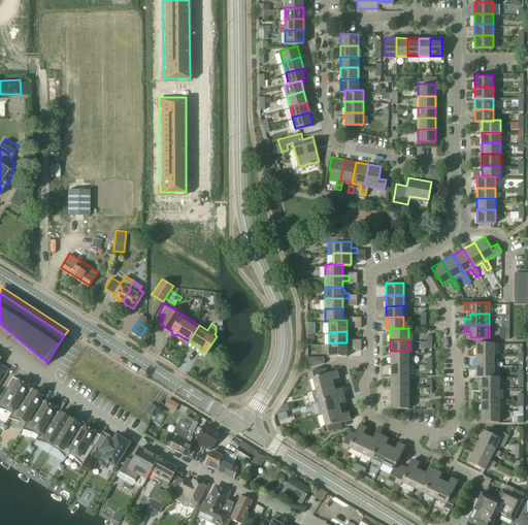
[(494,353),(494,341),(476,341),(476,353),(494,353)]
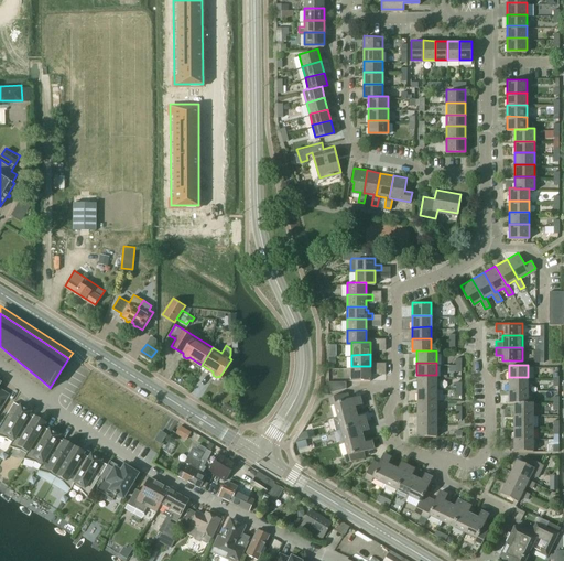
[(370,379),(370,371),(386,371),(386,366),(377,366),(370,366),(351,366),(351,379),(370,379)]
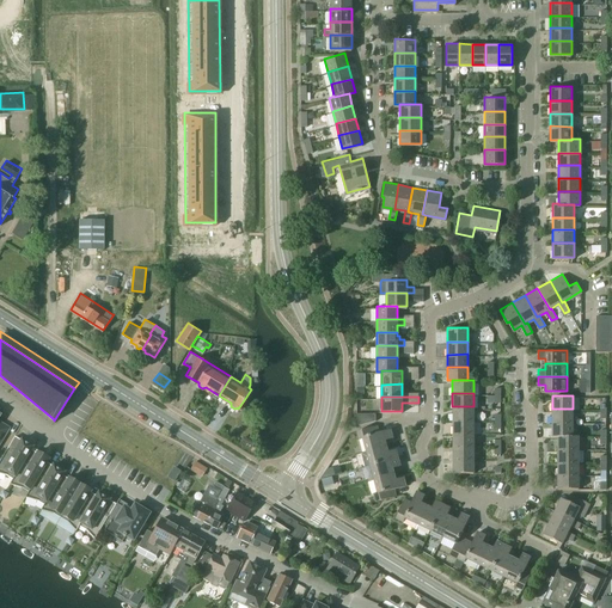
[(473,419),(473,406),(452,406),(452,419),(473,419)]
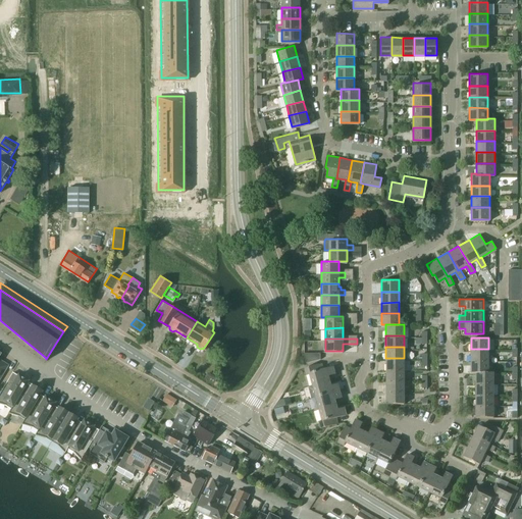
[(488,360),(488,349),(471,349),(471,360),(488,360)]
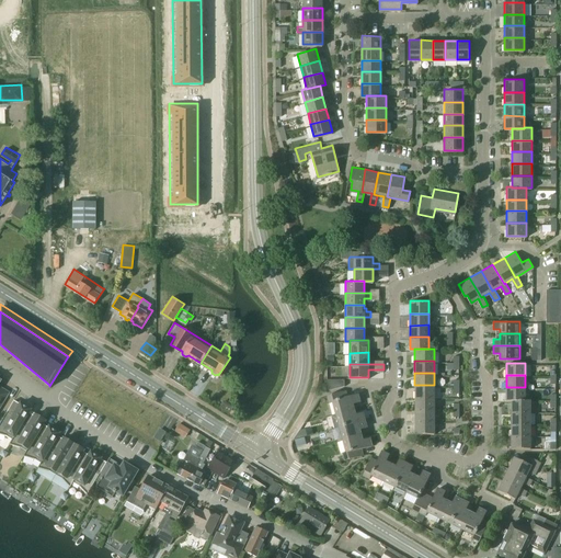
[(344,377),(327,377),(327,380),(329,388),(344,384),(344,377)]
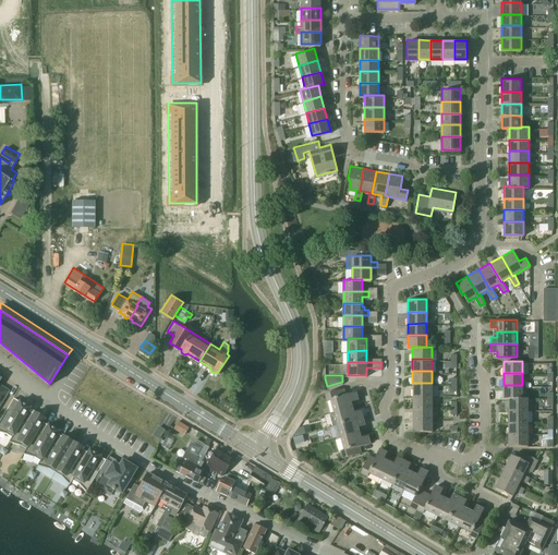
[(432,394),(432,383),(412,383),(412,395),(432,394)]
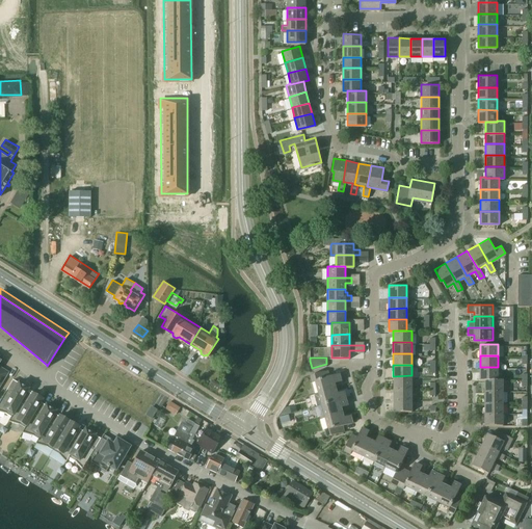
[(498,378),(498,367),(480,367),(480,378),(484,378),(498,378)]
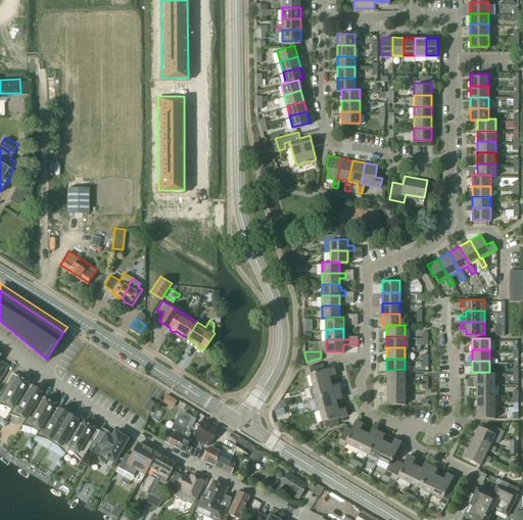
[(328,375),(335,373),(333,366),(324,369),(322,363),(304,367),(306,374),(310,373),(313,384),(330,380),(328,375)]
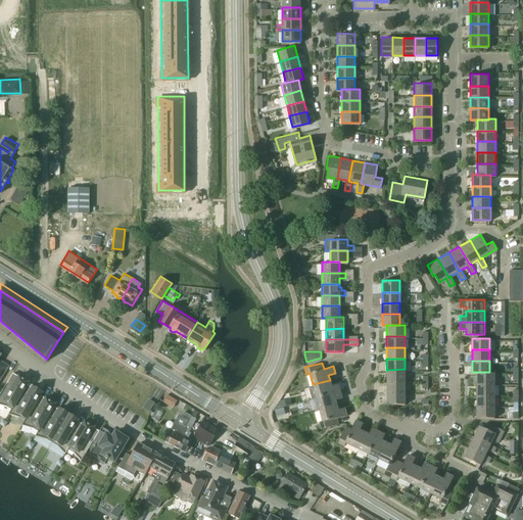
[(405,380),(405,369),(386,370),(387,380),(405,380)]
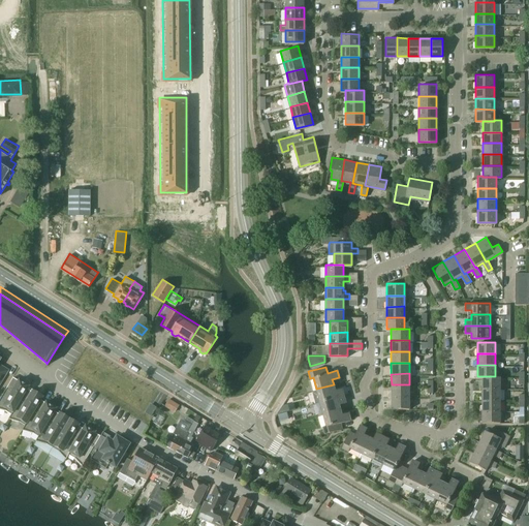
[(12,410),(28,387),(29,383),(20,378),(19,379),(13,375),(0,397),(0,407),(5,409),(7,406),(12,410)]
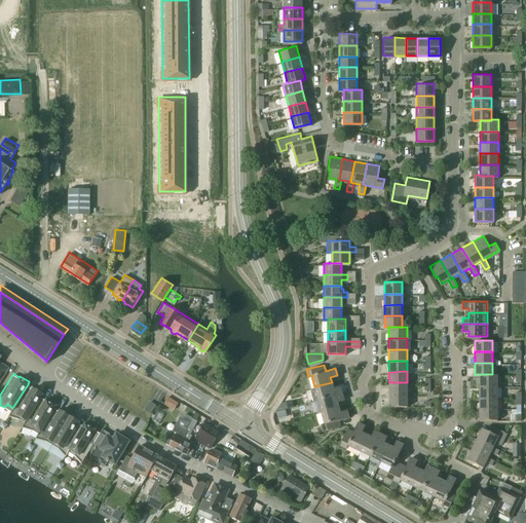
[(209,374),(207,379),(216,384),(219,379),(209,374)]
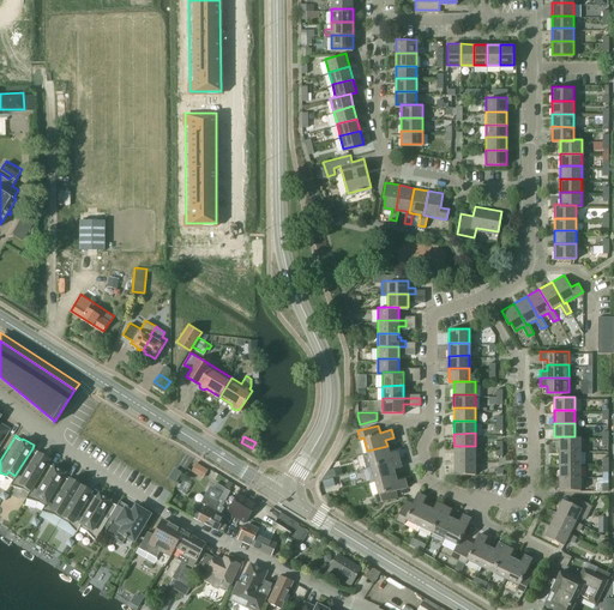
[(581,450),(581,436),(575,436),(559,436),(559,450),(581,450)]
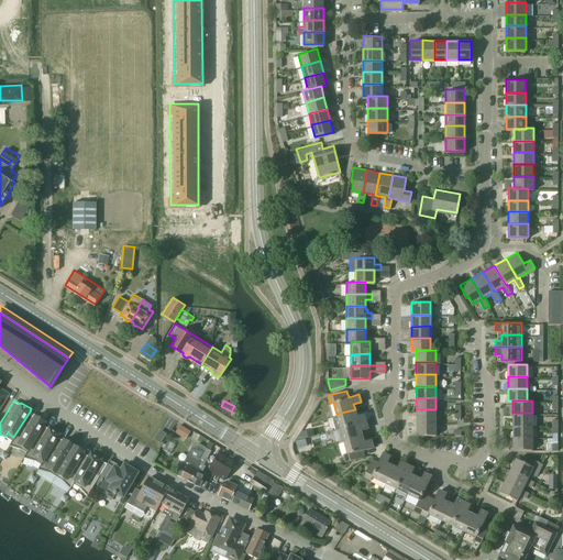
[(365,420),(364,413),(356,415),(355,409),(337,414),(332,415),(332,417),(338,415),(341,427),(365,420)]
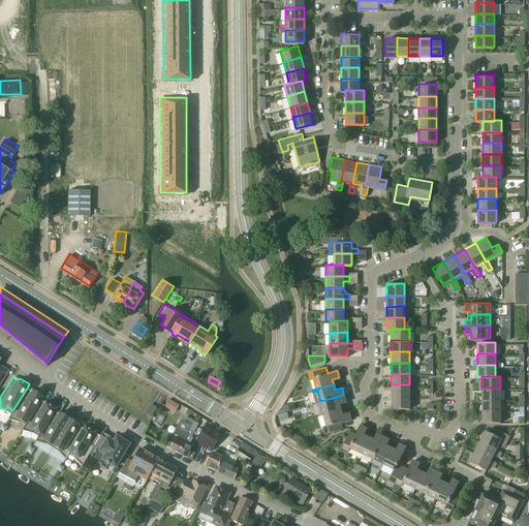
[(409,396),(409,384),(392,384),(392,396),(409,396)]
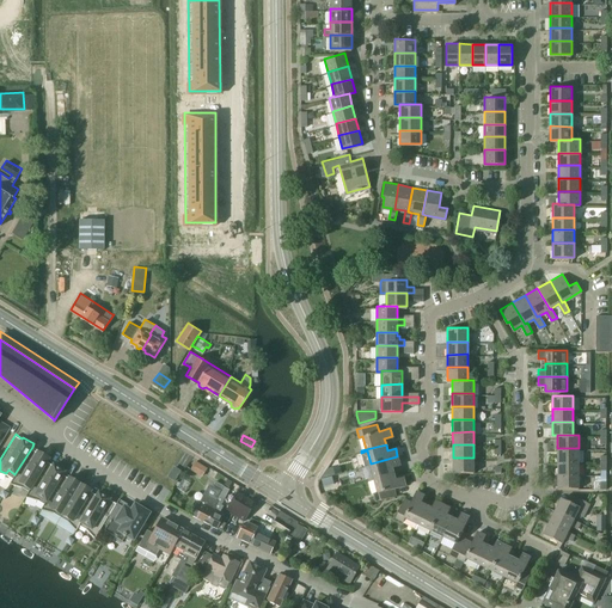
[(30,487),(48,460),(50,456),(38,449),(37,450),(32,447),(14,474),(10,483),(11,483),(22,486),(24,483),(30,487)]
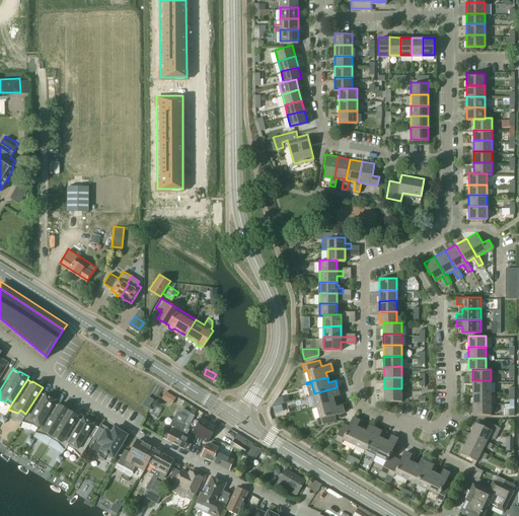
[(491,391),(491,380),(472,380),(472,391),(491,391)]
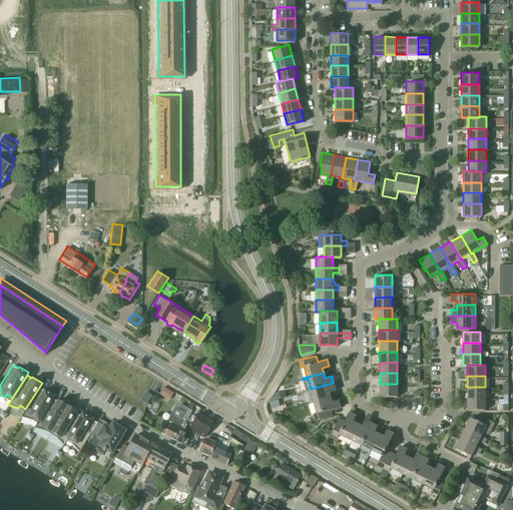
[(330,396),(328,391),(335,389),(333,383),(311,389),(313,399),(309,400),(309,402),(313,400),(330,396)]
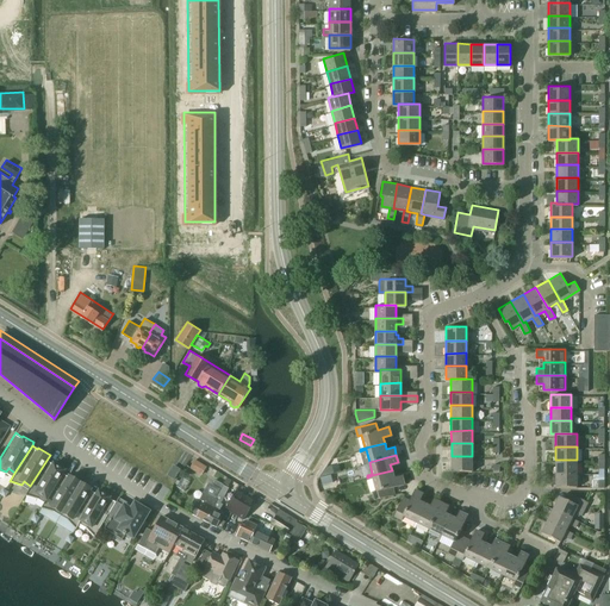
[(472,469),(472,456),(452,456),(452,469),(472,469)]
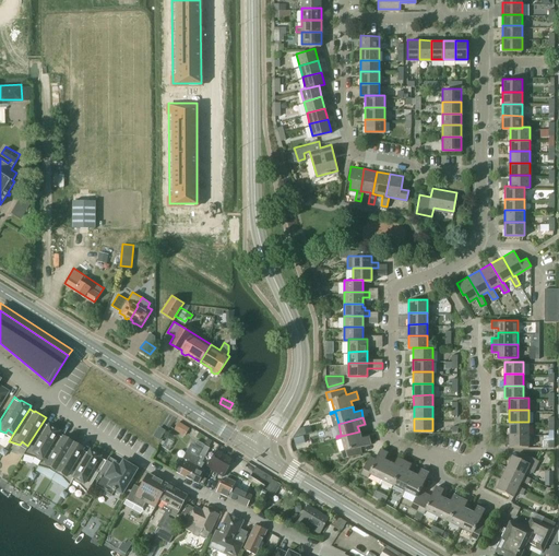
[(185,434),(189,426),(179,420),(175,427),(185,434)]
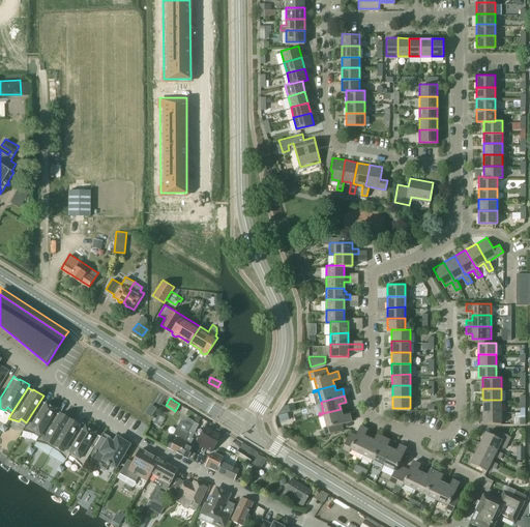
[(39,433),(55,410),(57,407),(47,401),(46,402),(41,399),(26,422),(22,429),(23,430),(23,429),(32,432),(34,430),(39,433)]
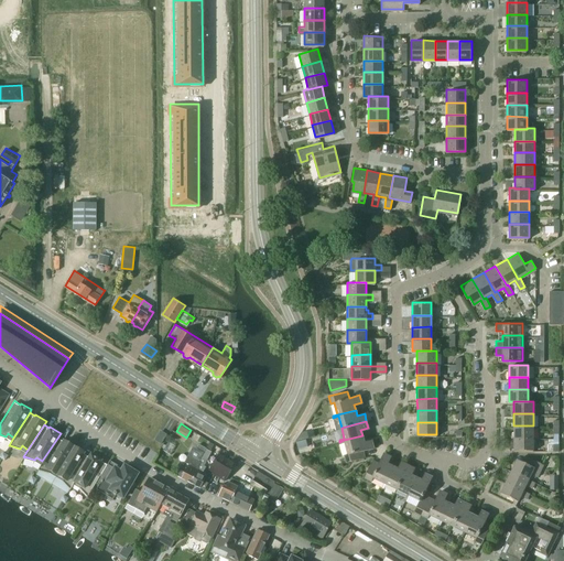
[(533,437),(533,425),(513,425),(513,437),(533,437)]
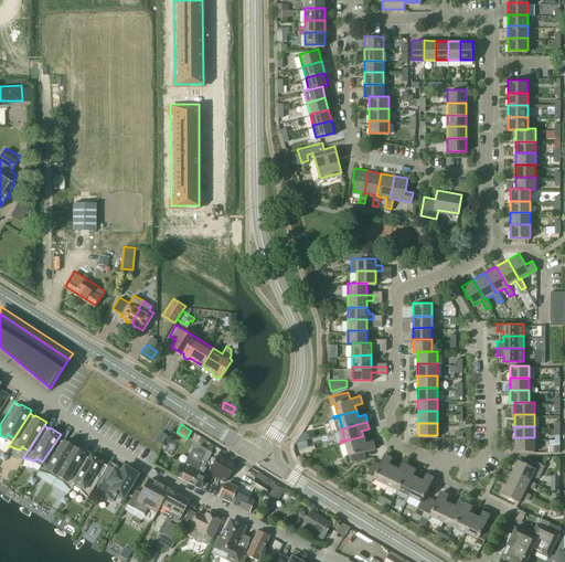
[(161,442),(167,433),(161,430),(156,438),(161,442)]
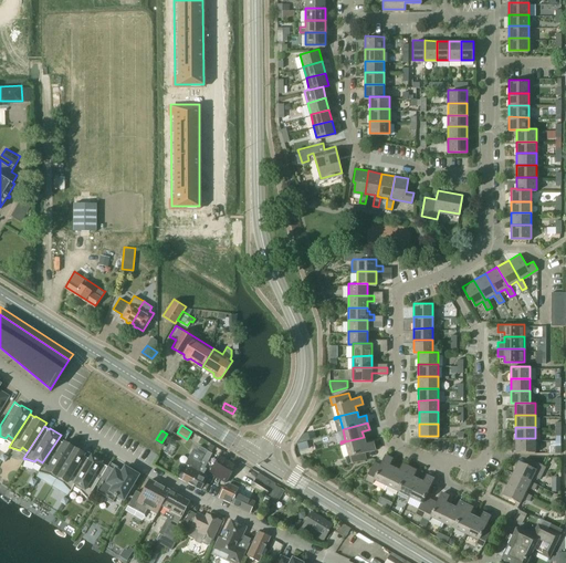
[(302,431),(296,441),(310,438),(307,430),(302,431)]
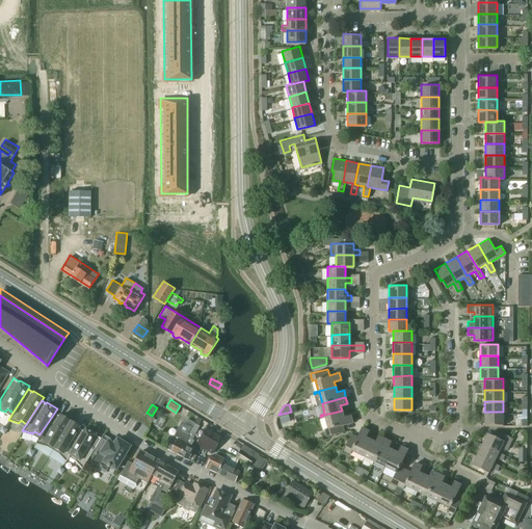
[(342,424),(352,421),(350,414),(343,416),(342,411),(324,415),(328,427),(324,428),(326,434),(344,430),(342,424)]
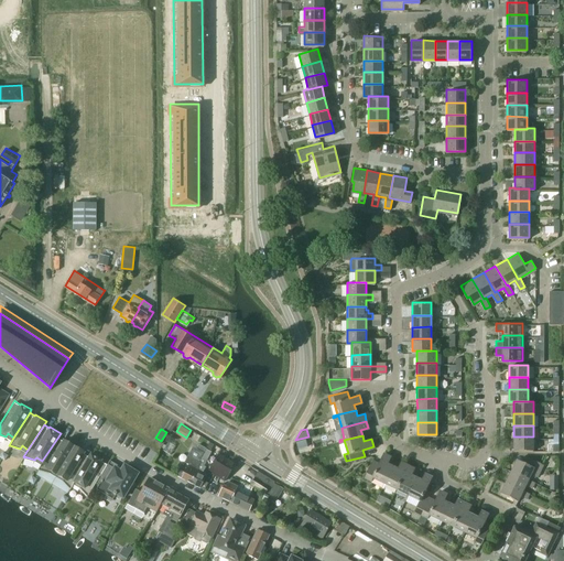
[(57,473),(74,444),(64,439),(63,440),(58,437),(42,461),(38,468),(39,468),(50,472),(51,470),(57,473)]
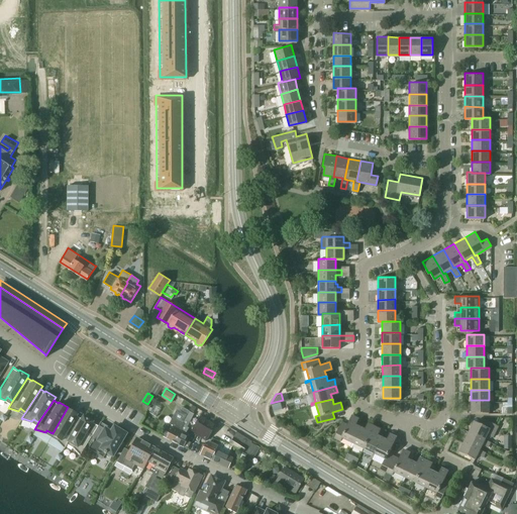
[(489,400),(471,400),(471,412),(489,412),(489,400)]
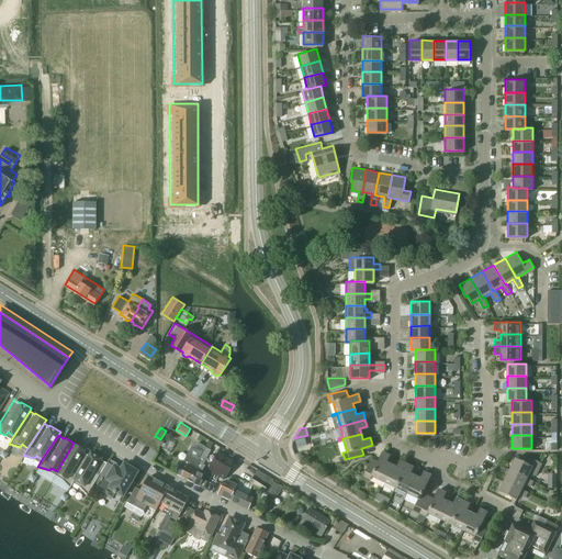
[(198,440),(194,448),(202,451),(204,446),(205,445),(198,440)]
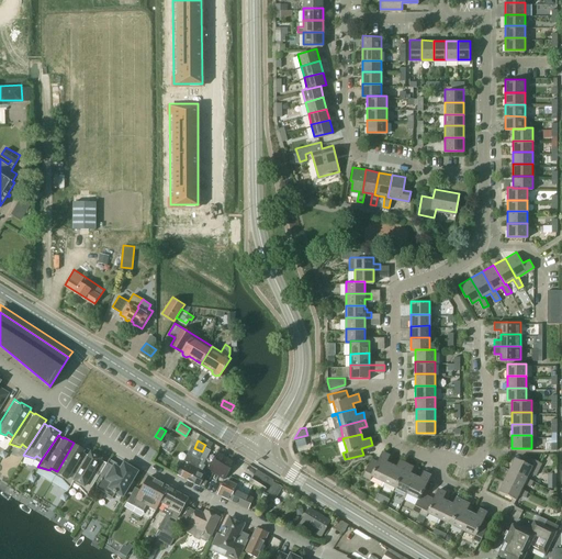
[(75,479),(89,454),(83,450),(85,449),(74,443),(57,471),(64,476),(62,478),(69,485),(69,487),(70,487),(75,479)]
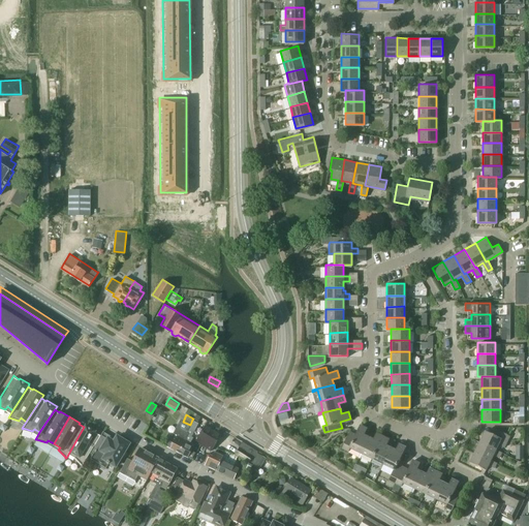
[(190,440),(192,436),(190,435),(197,422),(192,420),(190,425),(187,431),(188,432),(185,438),(186,438),(179,452),(191,458),(193,452),(190,451),(194,442),(190,440)]
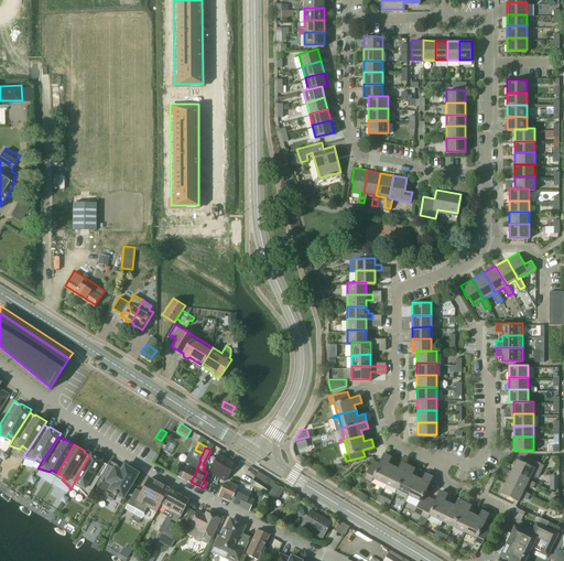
[(87,495),(96,482),(107,463),(101,460),(101,459),(91,452),(89,455),(75,481),(80,484),(79,487),(87,495)]
